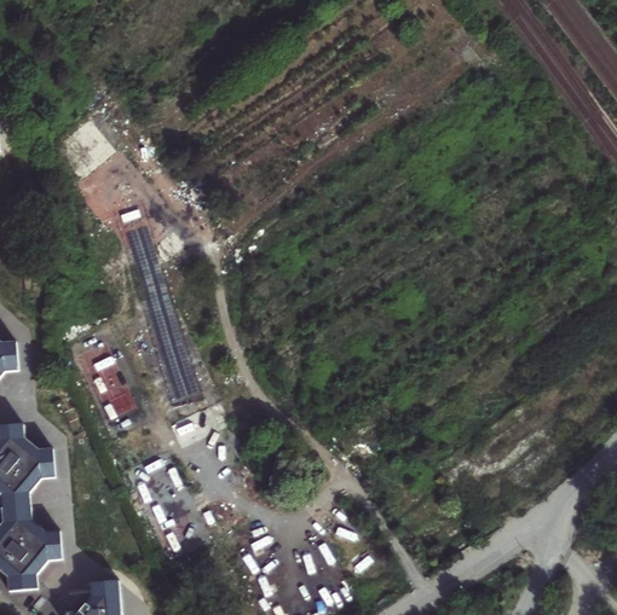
[(192,235),(120,141),(113,146),(88,115),(51,143),(76,177),(68,183),(139,274),(192,235)]
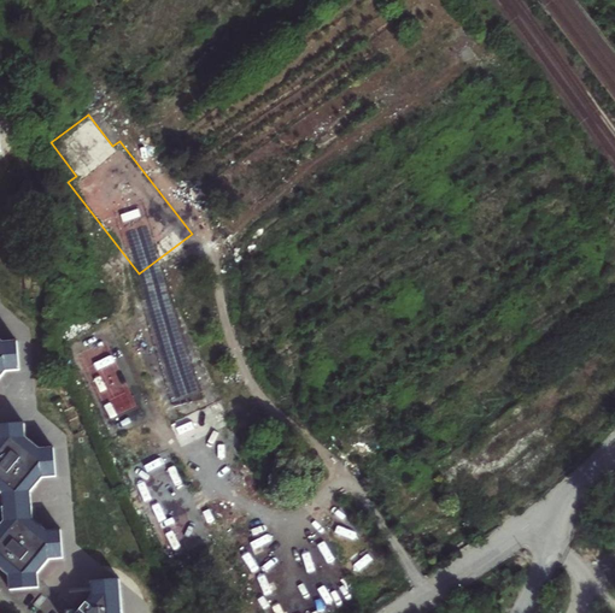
[(123,311),(216,542),(269,522),(176,290),(123,311)]
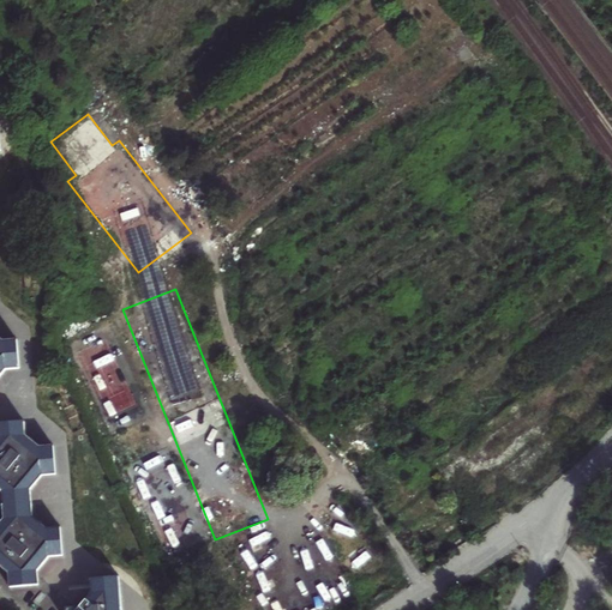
[(0,370),(4,367),(17,366),(15,338),(0,339),(0,370)]
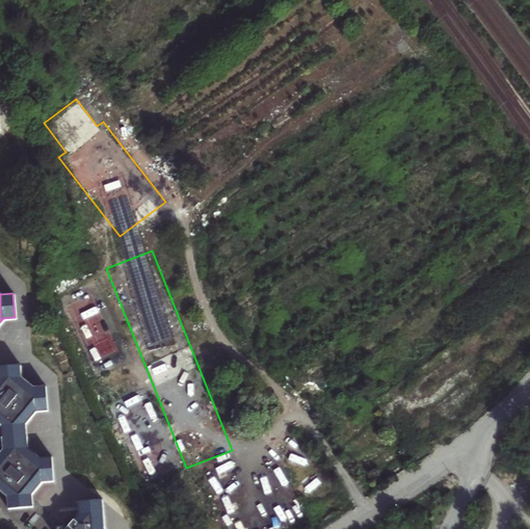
[(0,425),(2,448),(0,450),(0,488),(6,495),(7,507),(31,505),(30,493),(41,480),(52,479),(50,455),(38,456),(26,446),(24,423),(34,410),(47,408),(44,385),(32,386),(20,375),(19,364),(0,365),(0,425)]
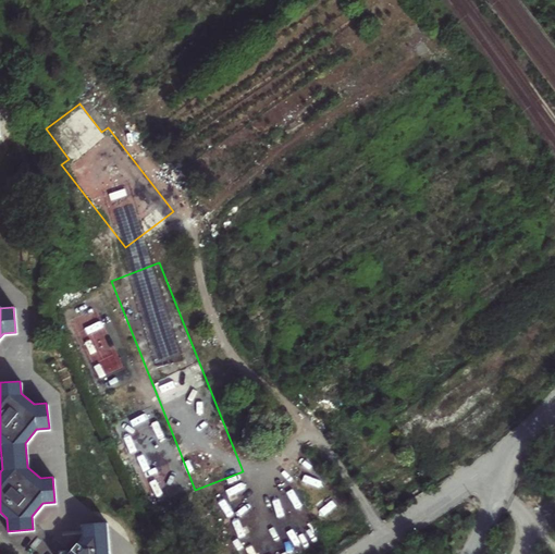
[(218,553),(305,553),(324,545),(284,457),(194,497),(214,542),(213,542),(218,553)]
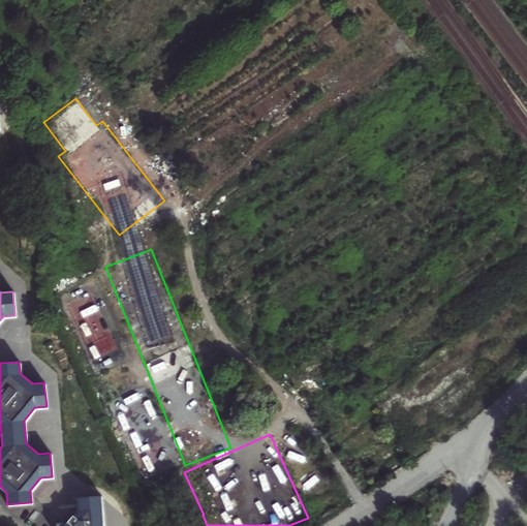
[(102,525),(100,495),(78,497),(79,509),(68,522),(56,523),(56,525),(102,525)]
